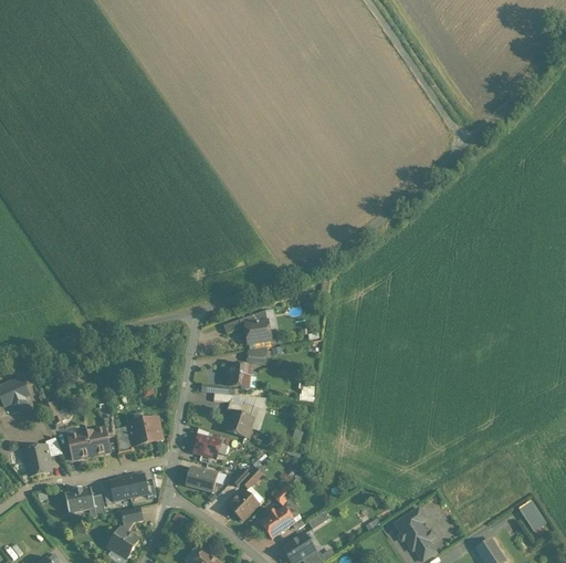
[(265,309),(240,319),(241,326),(245,325),(249,342),(270,339),(270,336),(271,335),(271,330),(269,330),(265,309)]
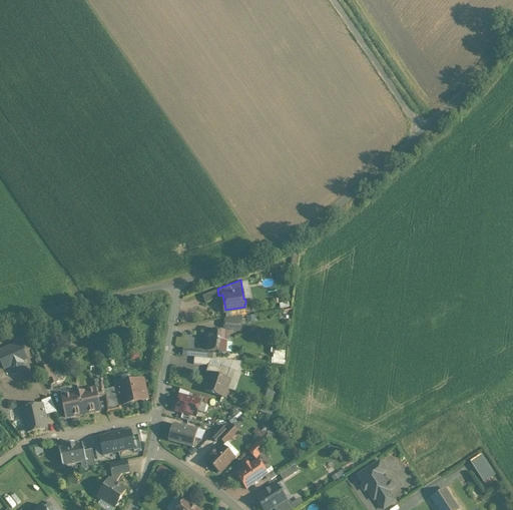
[(217,289),(202,294),(204,301),(218,296),(217,289)]
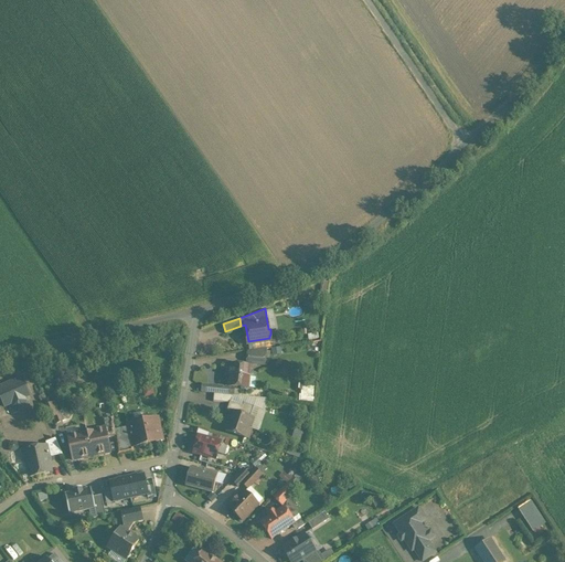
[(266,347),(247,349),(246,361),(265,362),(266,347)]
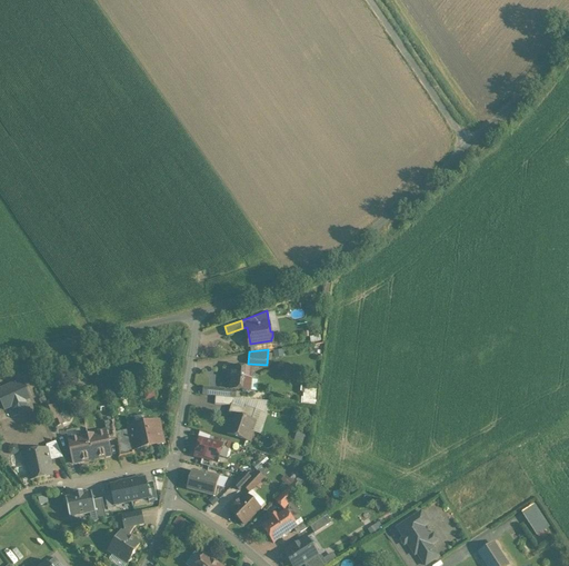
[(236,365),(232,365),(230,386),(241,387),(242,389),(246,389),(248,388),(249,388),(251,366),(242,366),(241,364),(238,364),(236,365)]
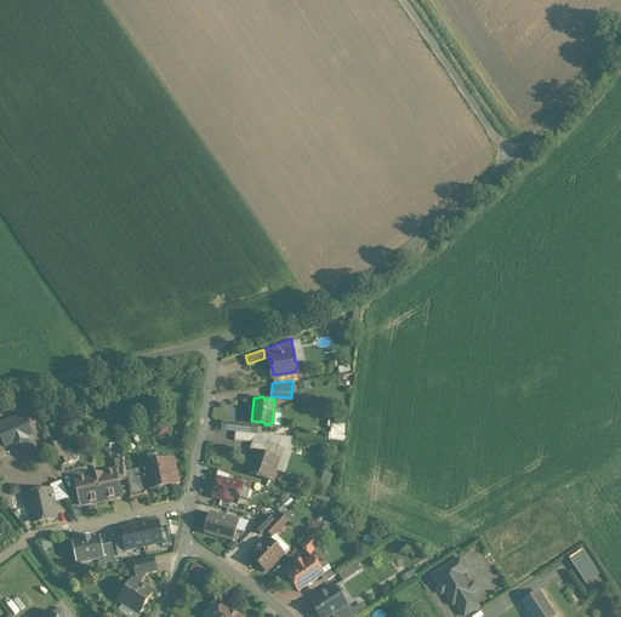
[(0,421),(0,432),(5,444),(12,440),(15,444),(21,446),(27,444),(29,438),(27,434),(32,432),(23,411),(0,421)]
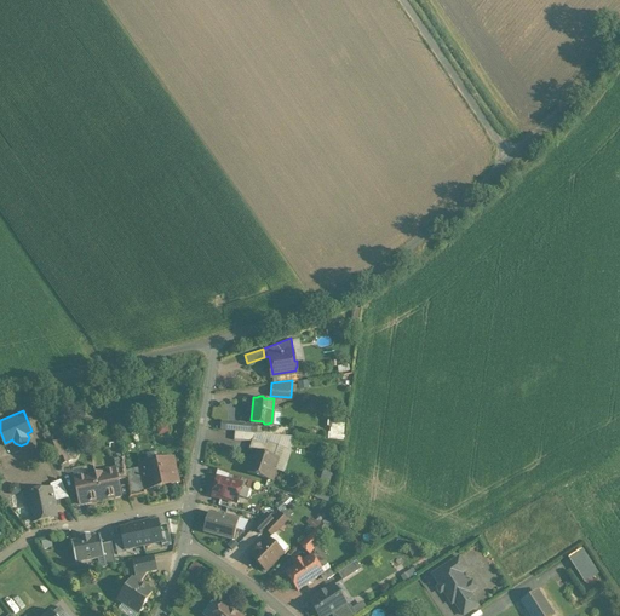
[(256,431),(235,429),(234,437),(252,438),(252,437),(253,437),(256,431)]
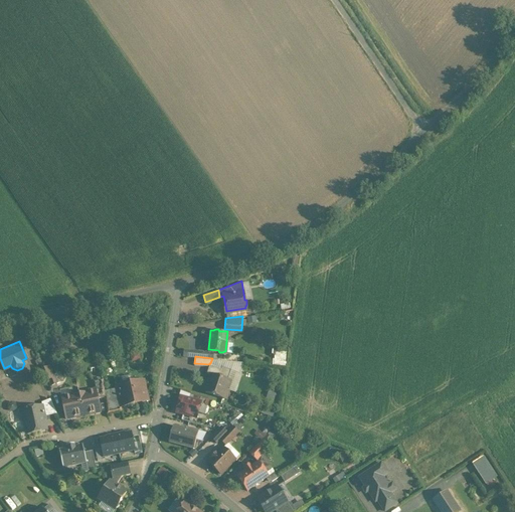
[(210,363),(209,363),(209,364),(206,372),(211,373),(205,389),(226,397),(229,389),(226,388),(229,379),(228,378),(231,368),(222,365),(221,367),(210,363)]
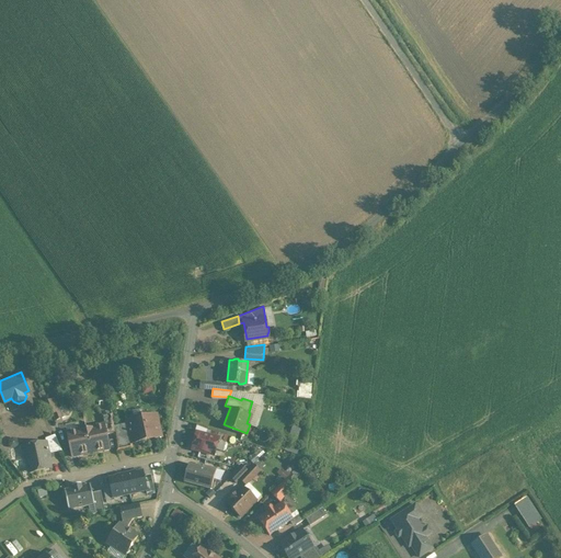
[(54,397),(42,402),(47,414),(54,411),(56,418),(61,416),(54,397)]
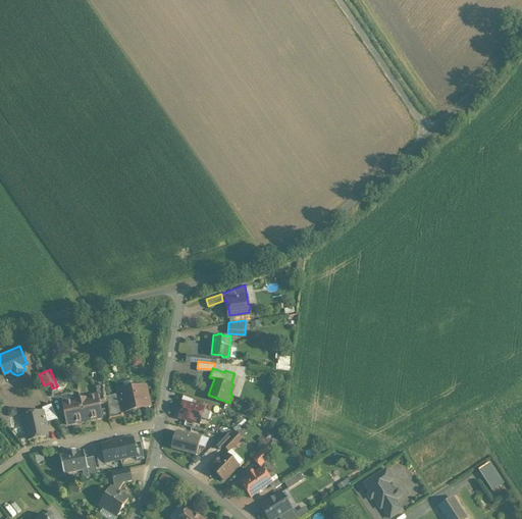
[(104,382),(95,384),(96,393),(97,393),(99,402),(106,400),(106,393),(104,382)]
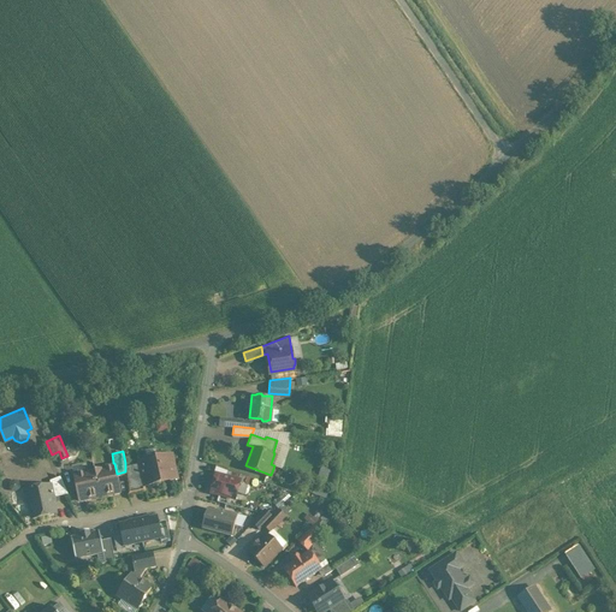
[(172,452),(164,453),(169,475),(177,474),(172,452)]
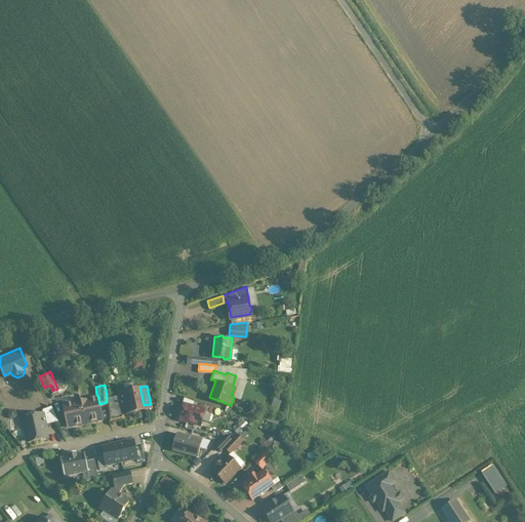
[(139,387),(119,392),(119,393),(123,412),(139,408),(138,406),(144,405),(139,387)]
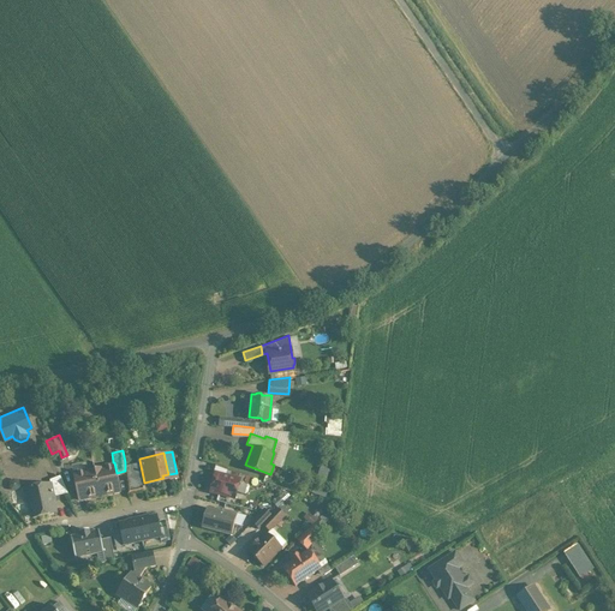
[(144,483),(139,460),(125,462),(125,471),(129,491),(145,487),(144,483)]
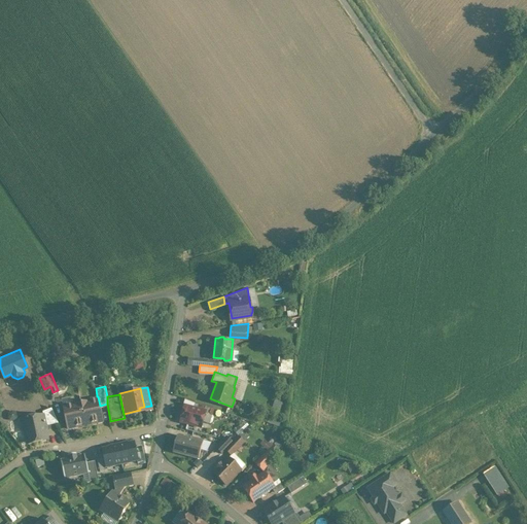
[(97,396),(81,400),(86,424),(90,423),(89,422),(103,419),(100,406),(98,396),(97,396)]
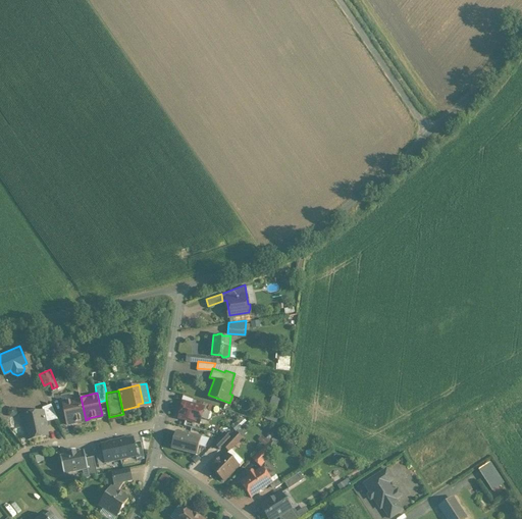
[(81,397),(62,401),(67,422),(82,419),(82,421),(86,420),(81,397)]
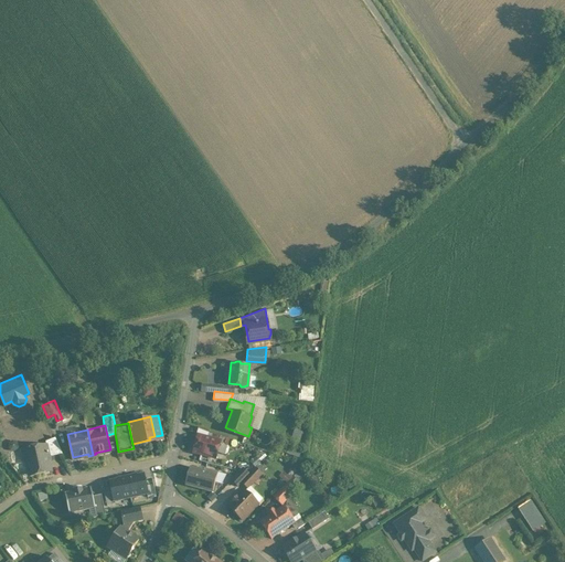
[(216,432),(208,430),(205,435),(211,437),(214,438),(216,432)]
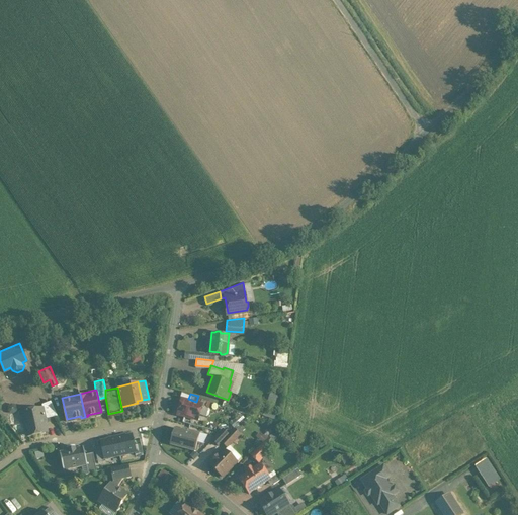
[(208,400),(198,396),(196,402),(201,404),(206,405),(208,400)]
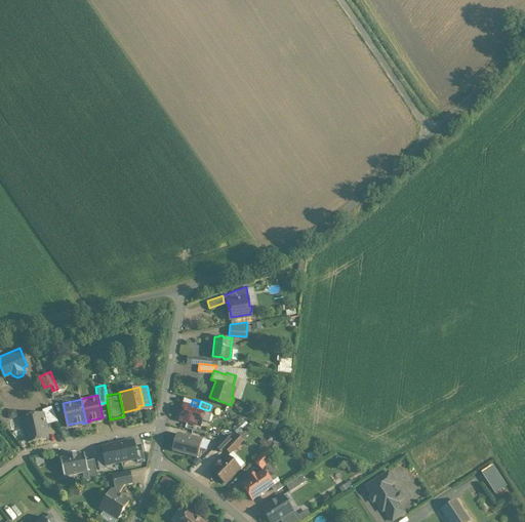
[(191,404),(185,402),(180,418),(200,424),(204,409),(199,407),(196,406),(191,404)]
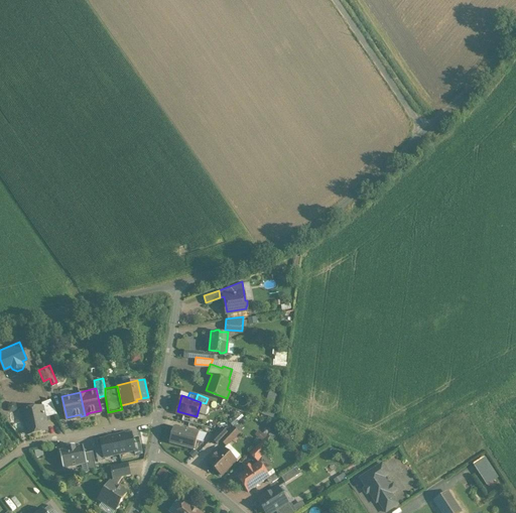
[(50,397),(41,401),(42,404),(43,404),(45,414),(56,412),(50,397)]
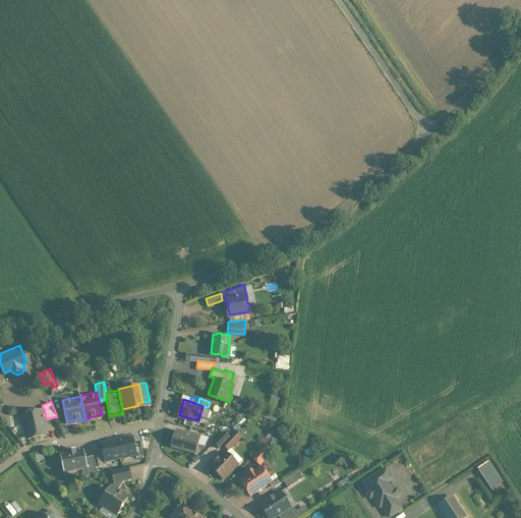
[(43,408),(20,413),(22,419),(25,421),(29,436),(46,433),(44,425),(47,421),(46,418),(44,408),(43,408)]
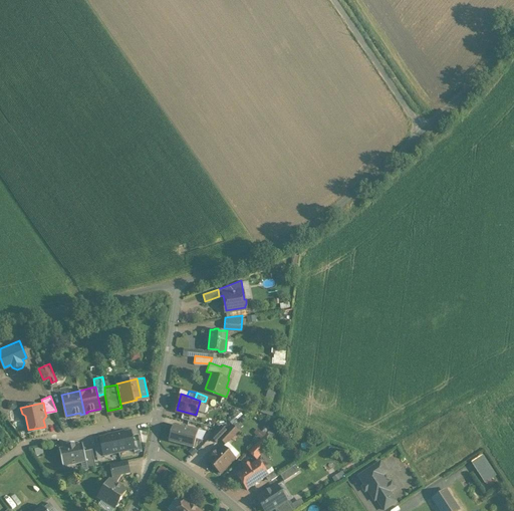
[(198,428),(186,425),(185,426),(173,423),(169,439),(193,446),(198,428)]
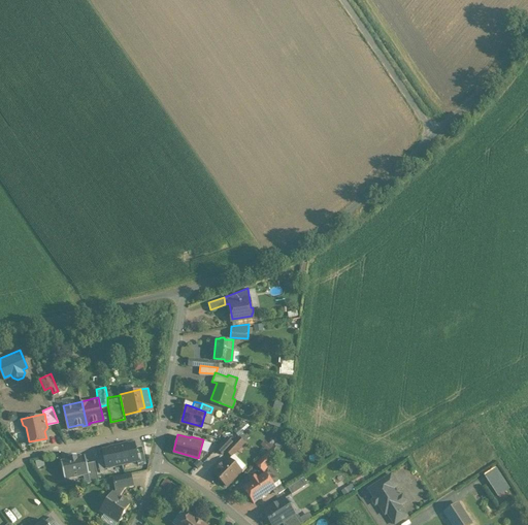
[(227,435),(217,447),(222,453),(226,449),(233,441),(227,435)]
